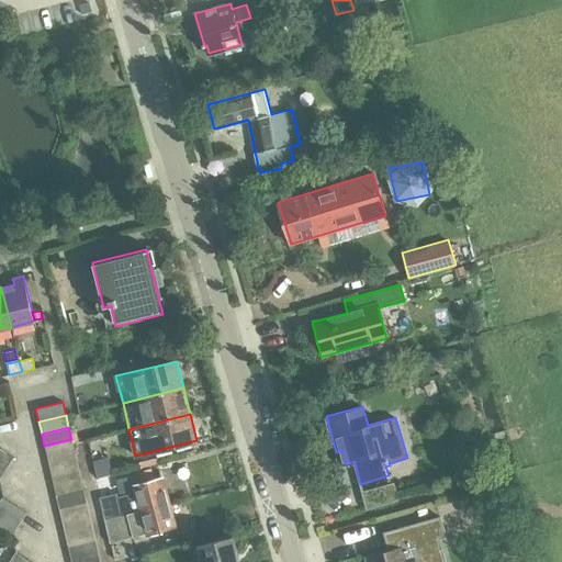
[(44,446),(47,459),(75,452),(71,439),(44,446)]
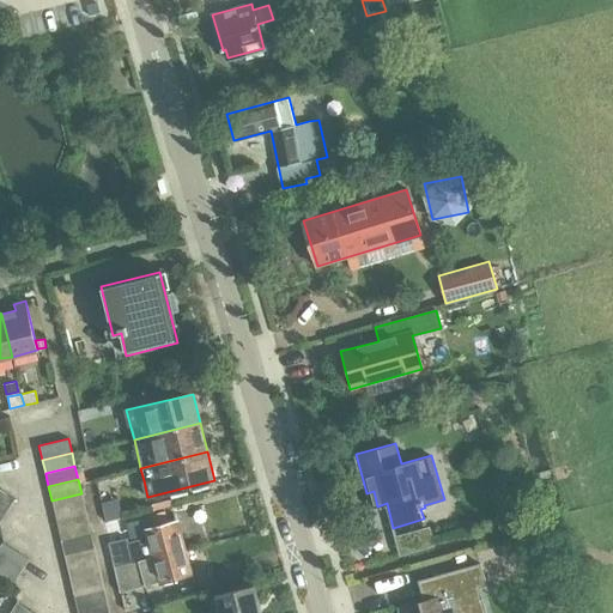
[(0,489),(0,507),(6,511),(14,498),(0,489)]
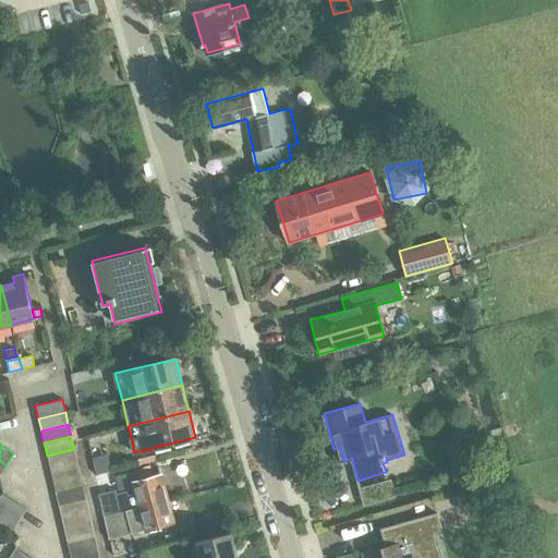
[(47,456),(48,459),(50,468),(76,461),(74,449),(47,456)]
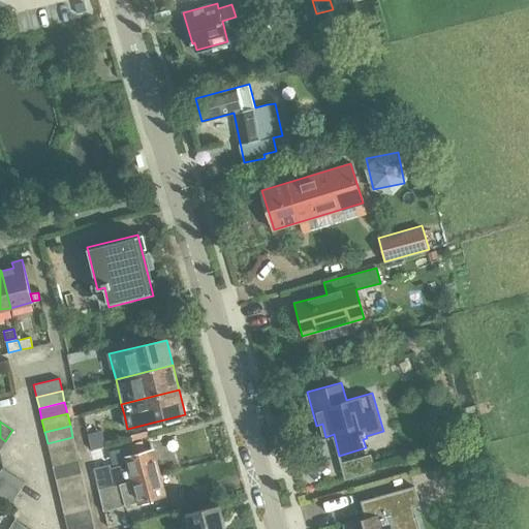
[(100,431),(88,434),(92,449),(104,446),(100,431)]
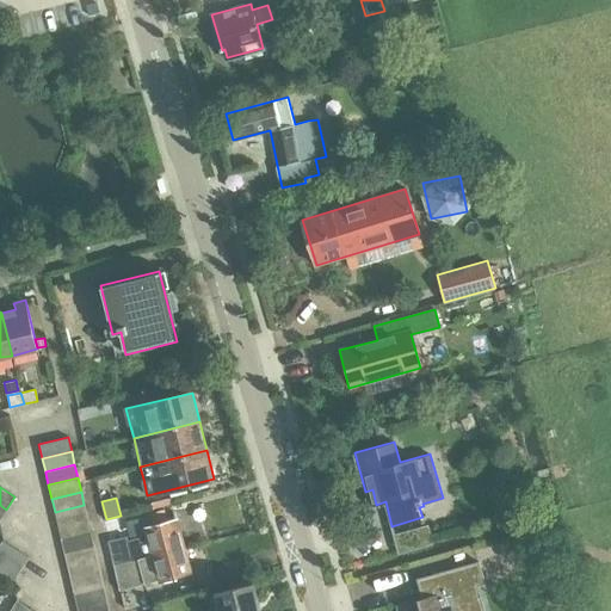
[(55,512),(59,525),(87,518),(84,505),(55,512)]
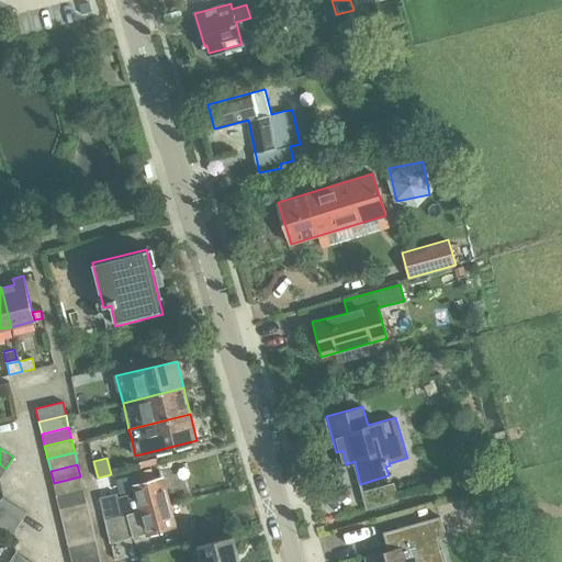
[(54,483),(55,490),(56,495),(83,490),(80,476),(54,483)]
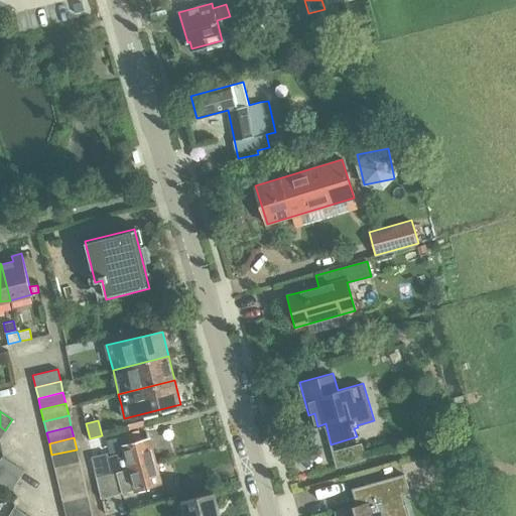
[(91,457),(96,475),(154,461),(148,438),(122,445),(125,456),(118,458),(117,454),(108,456),(107,453),(91,457)]
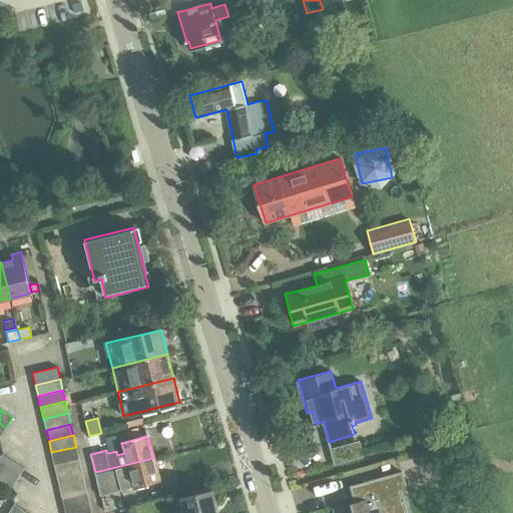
[(329,449),(334,465),(334,466),(365,457),(360,440),(329,449)]
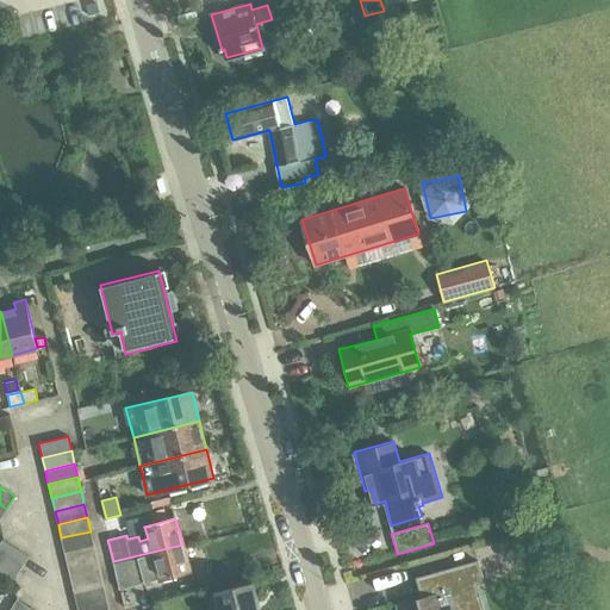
[(61,537),(64,552),(93,545),(91,531),(61,537)]
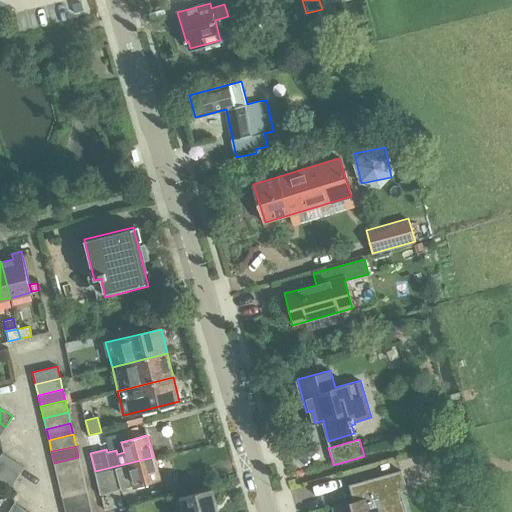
[(2,453),(0,455),(0,466),(17,477),(24,467),(2,453)]
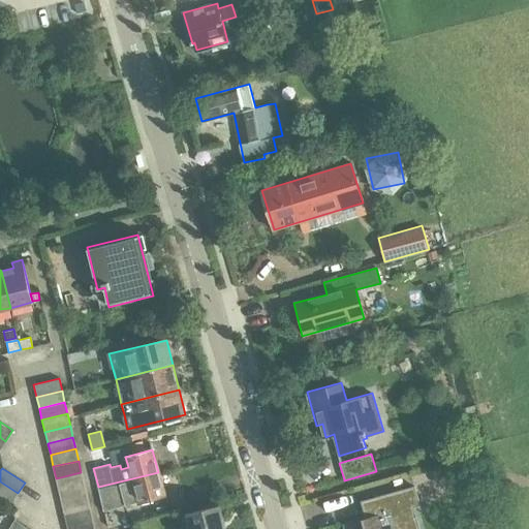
[(56,478),(58,487),(59,490),(84,484),(81,472),(56,478)]
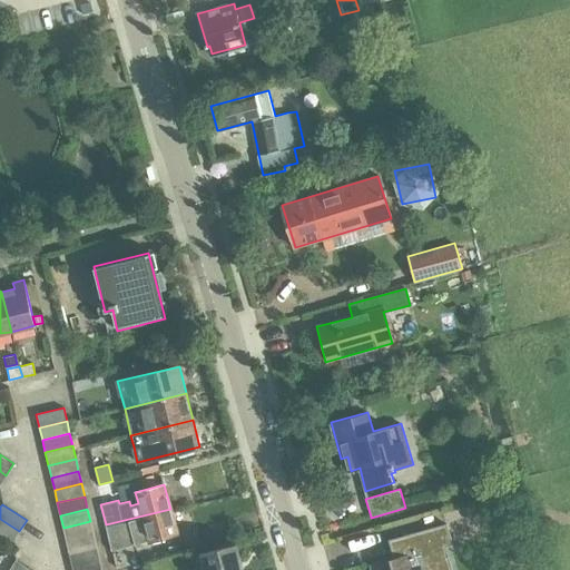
[(177,533),(170,509),(106,524),(111,551),(130,546),(177,533)]
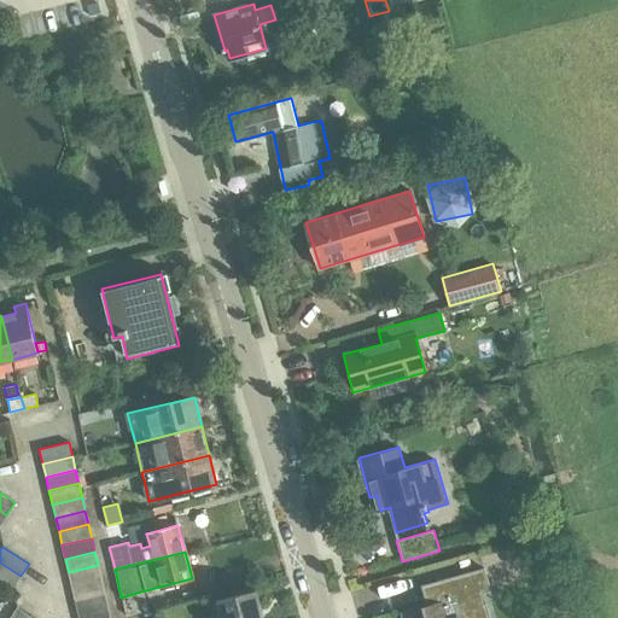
[(0,581),(12,589),(21,576),(0,563),(0,581)]
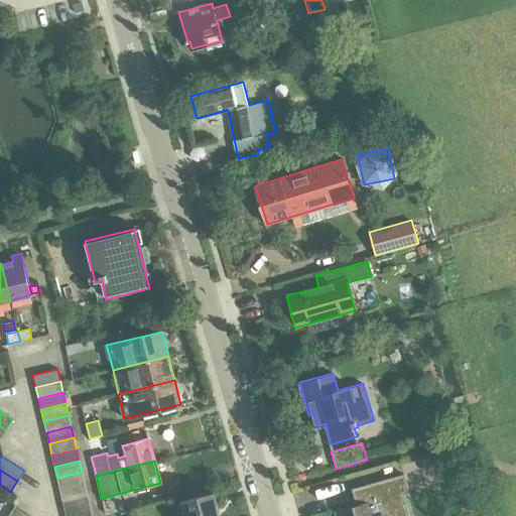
[(57,478),(59,489),(85,484),(82,472),(57,478)]
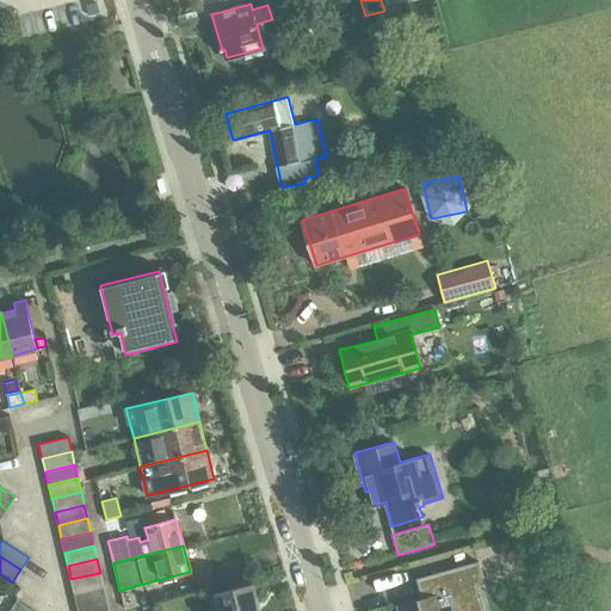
[(403,610),(483,610),(485,610),(477,585),(485,584),(479,561),(418,579),(424,599),(402,605),(403,610)]
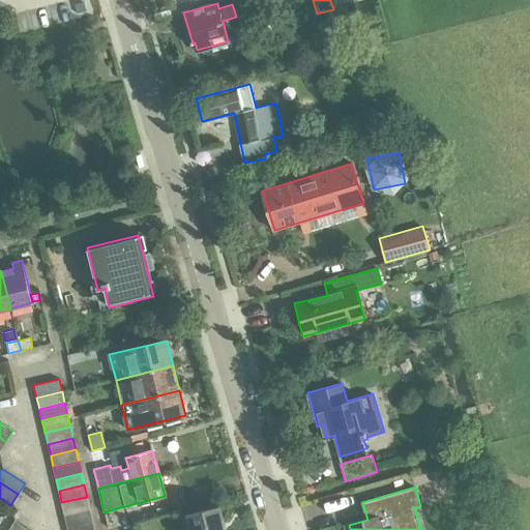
[(61,502),(64,512),(64,514),(89,508),(87,497),(61,502)]
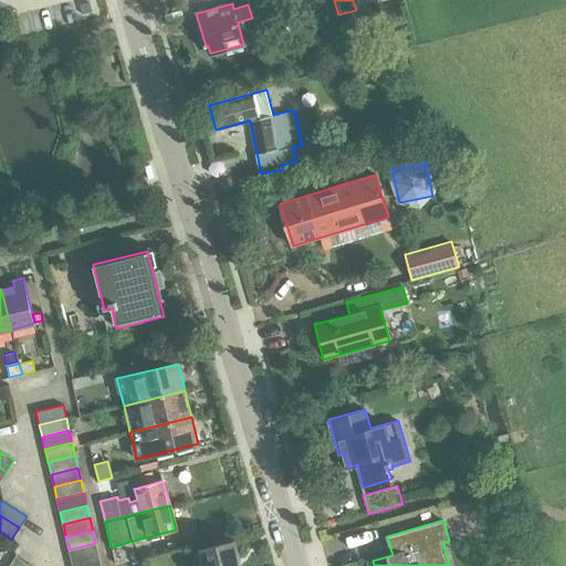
[(234,541),(199,549),(203,564),(203,565),(240,565),(238,555),(234,541)]
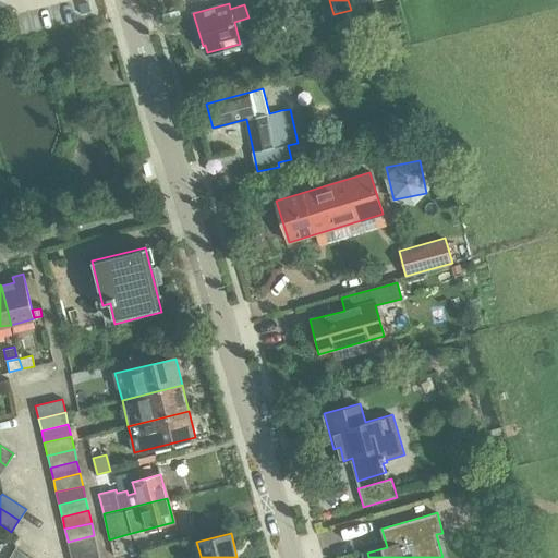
[(68,542),(71,554),(97,547),(94,535),(68,542)]
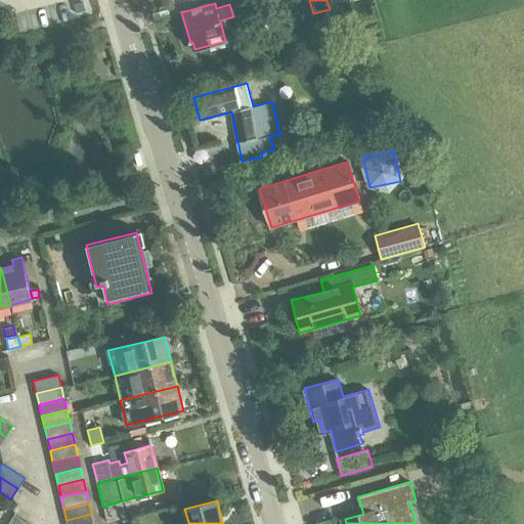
[(29,523),(14,514),(7,523),(29,523)]
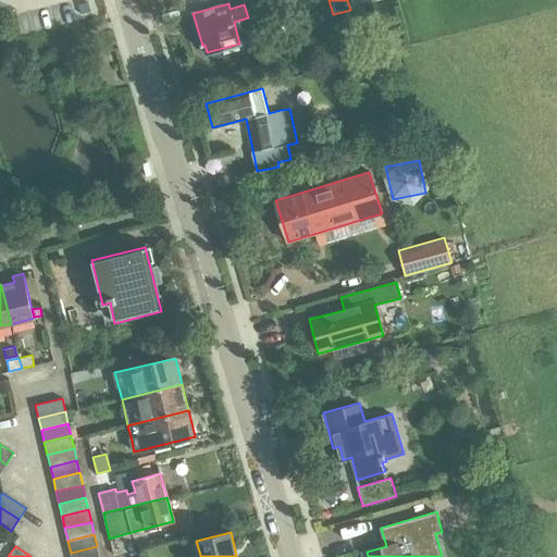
[(99,556),(97,546),(71,553),(71,556),(99,556)]
